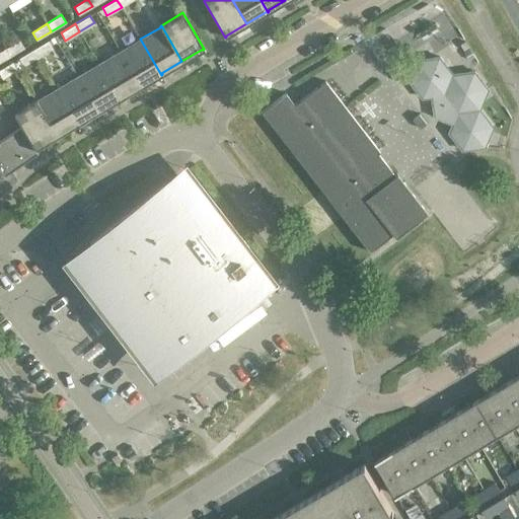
[(161,75),(140,39),(120,52),(140,86),(160,74),(161,75)]
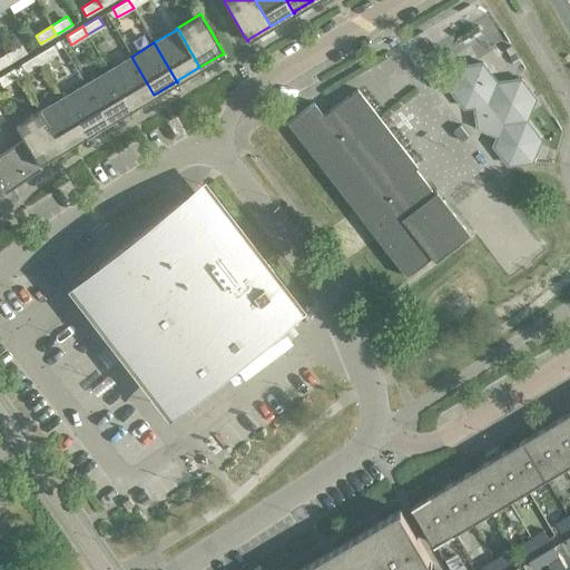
[(21,43),(6,53),(11,62),(27,52),(21,43)]
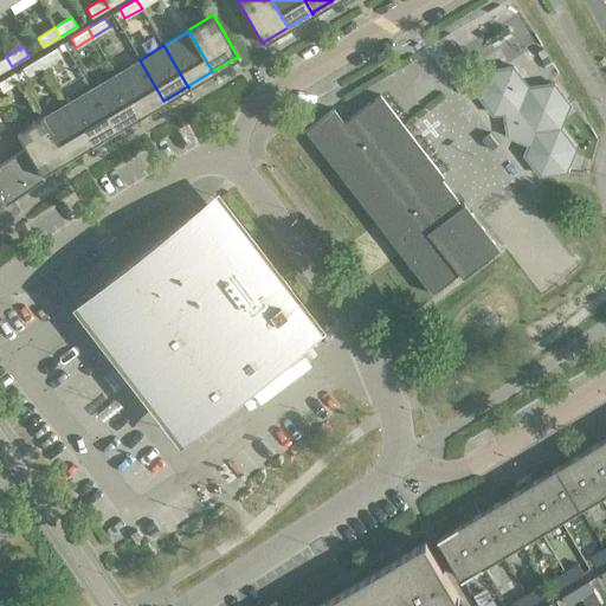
[(60,56),(56,47),(39,57),(44,66),(60,56)]
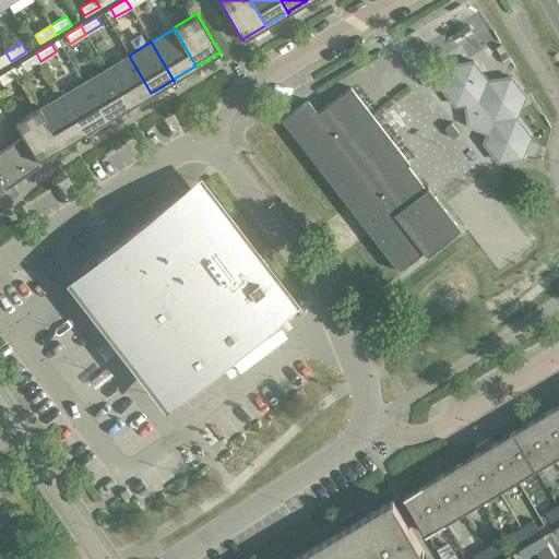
[(0,67),(11,61),(6,52),(0,56),(0,67)]
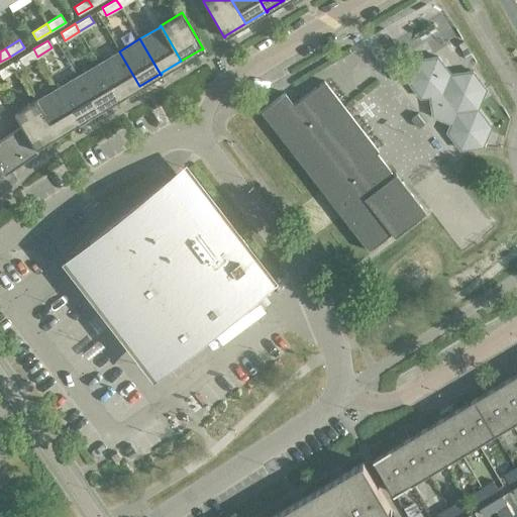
[(37,57),(33,48),(18,58),(23,66),(37,57)]
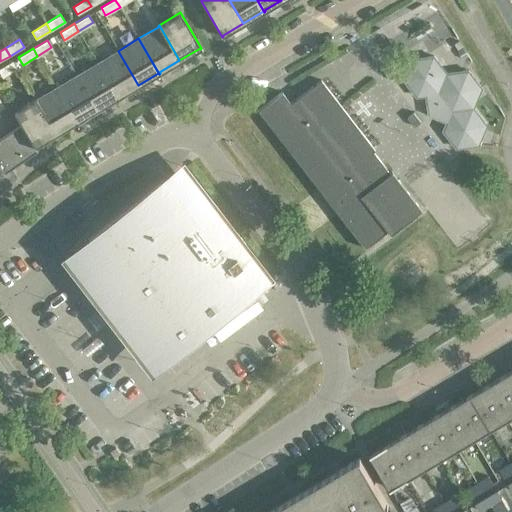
[(138,85),(118,51),(97,63),(118,98),(119,98),(118,97),(138,85)]
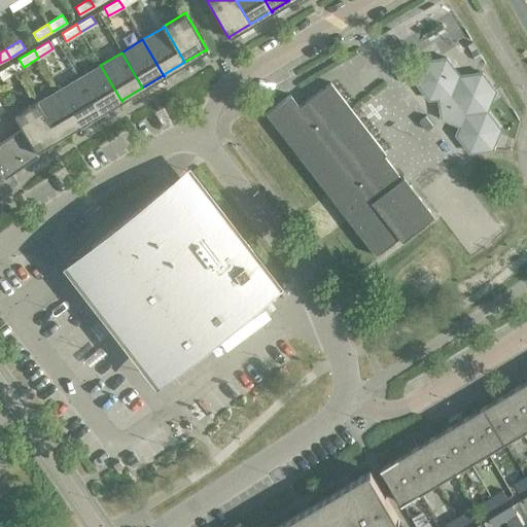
[(423,60),(414,81),(429,101),(436,100),(440,119),(458,128),(455,135),(469,153),(493,150),(502,128),(489,110),(497,90),(483,71),(460,74),(447,57),(423,60)]
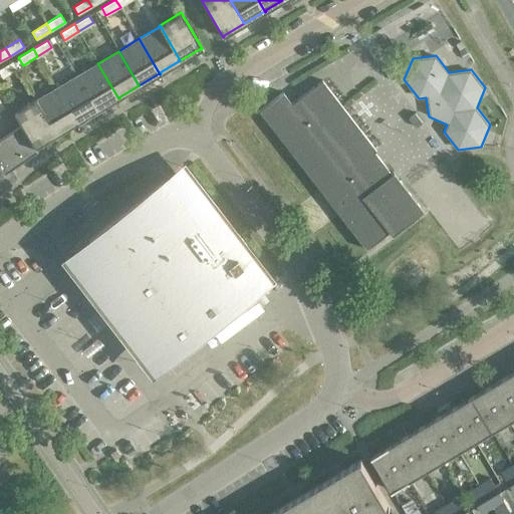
[(18,68),(13,60),(6,65),(11,72),(18,68)]
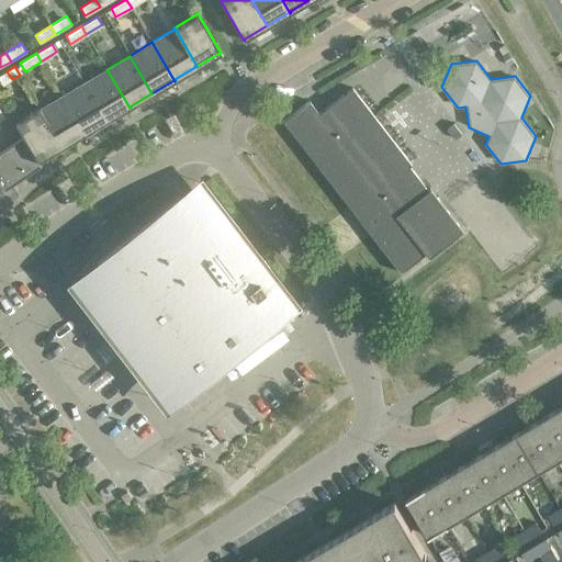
[(130,108),(107,69),(85,82),(107,120),(128,107),(128,108),(130,108)]
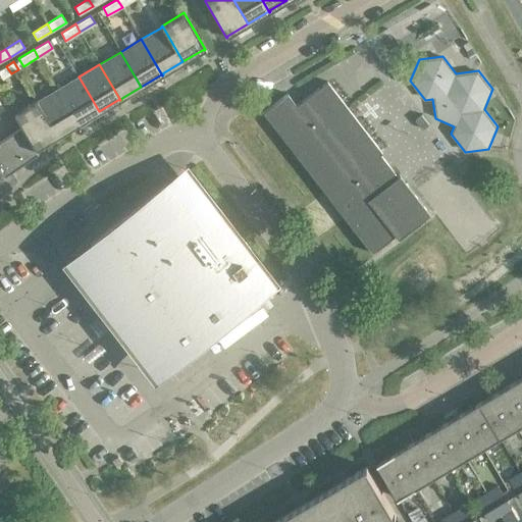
[(11,73),(6,66),(0,69),(0,71),(4,79),(11,73)]
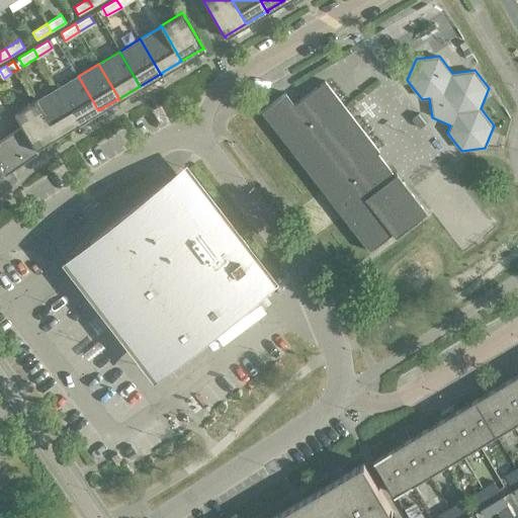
[(98,110),(78,76),(57,88),(78,123),(78,122),(98,110)]
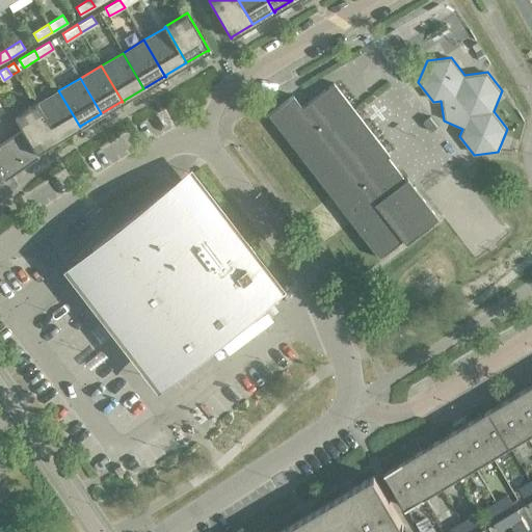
[(301,108),(292,96),(268,115),(378,258),(402,240),(405,243),(437,218),(406,178),(404,180),(387,157),(389,156),(334,83),(301,108)]
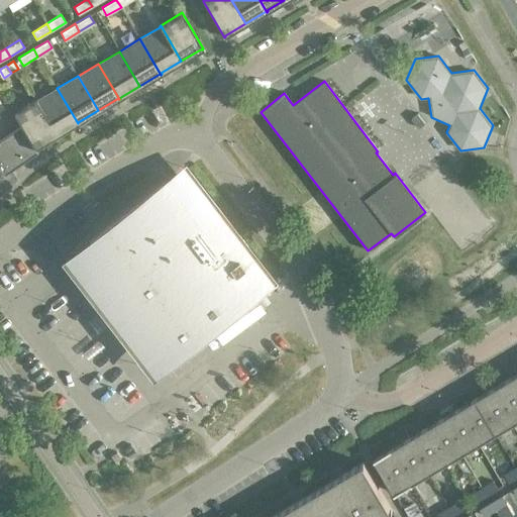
[(78,123),(57,88),(36,100),(36,99),(35,100),(56,135),(77,123),(77,124),(78,123)]
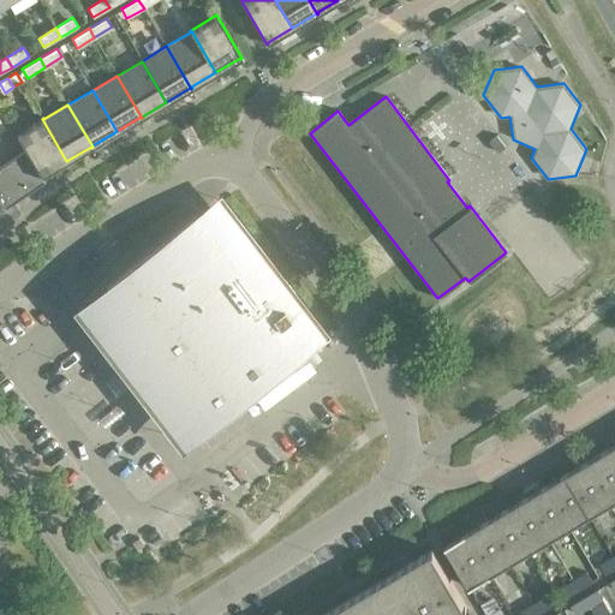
[(66,161),(42,119),(16,133),(25,150),(25,149),(41,175),(42,175),(66,161)]
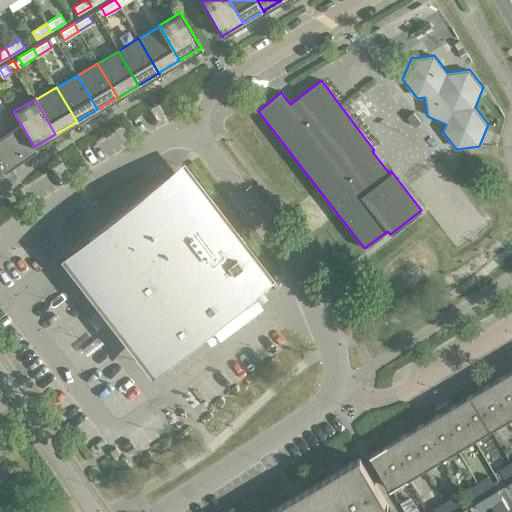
[(408,117),(415,127),(421,122),(414,113),(408,117)]
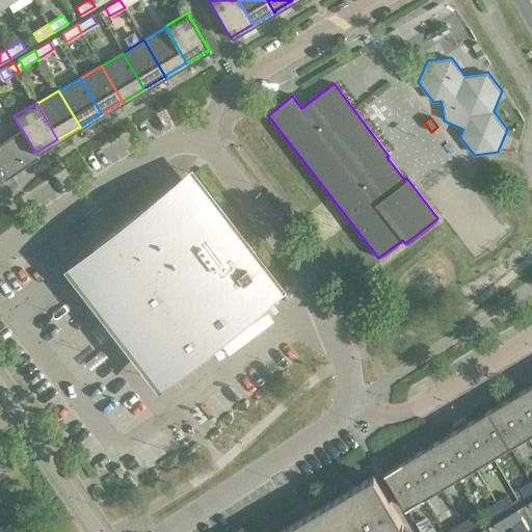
[(22,129),(22,130),(0,143),(0,183),(5,180),(40,156),(36,152),(35,152),(22,129)]
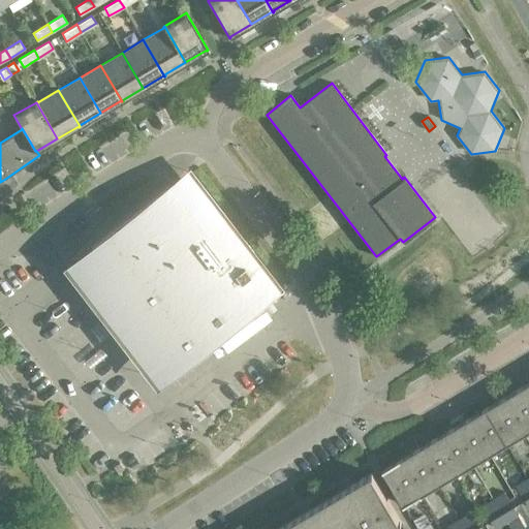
[(282,293),(191,174),(70,265),(161,385),(282,293)]
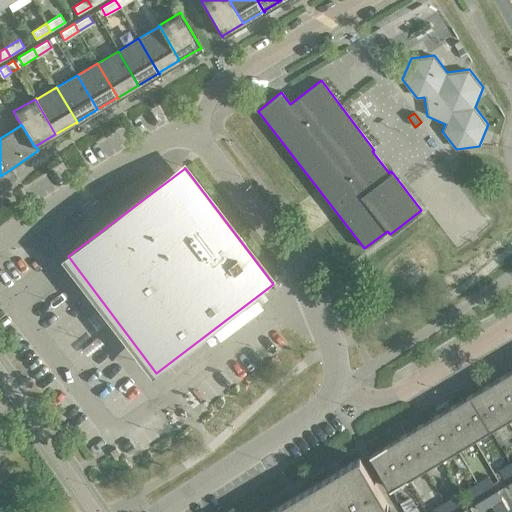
[(511,416),(511,389),(504,375),(487,385),(508,420),(511,416)]
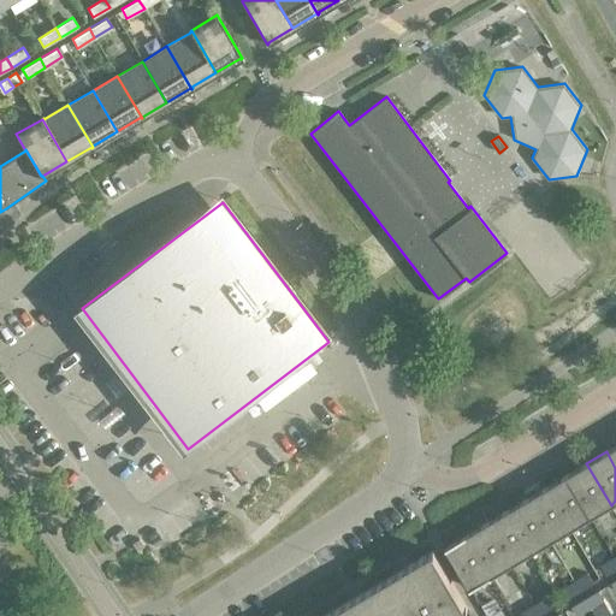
[(611,505),(586,463),(566,475),(591,517),(611,505)]
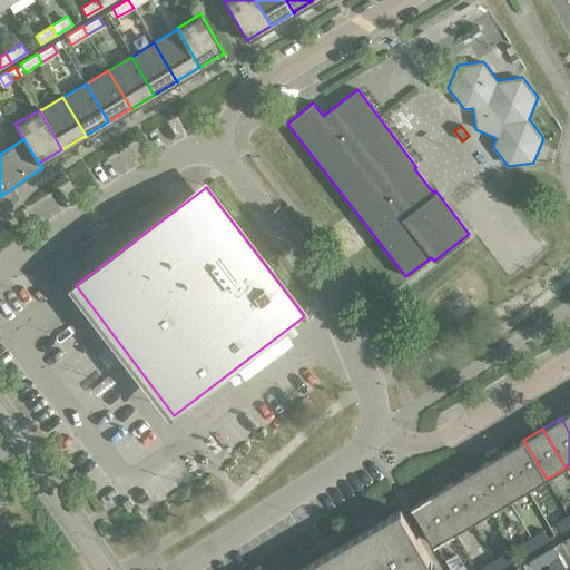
[(547,479),(523,440),(505,451),(528,489),(547,479)]
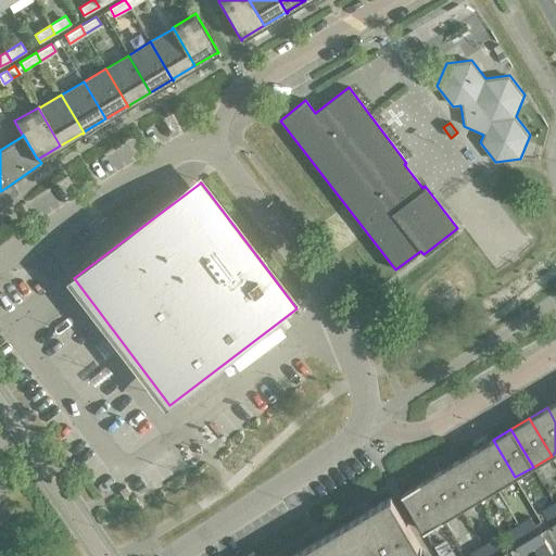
[(515,477),(493,440),(475,451),(497,488),(515,477)]
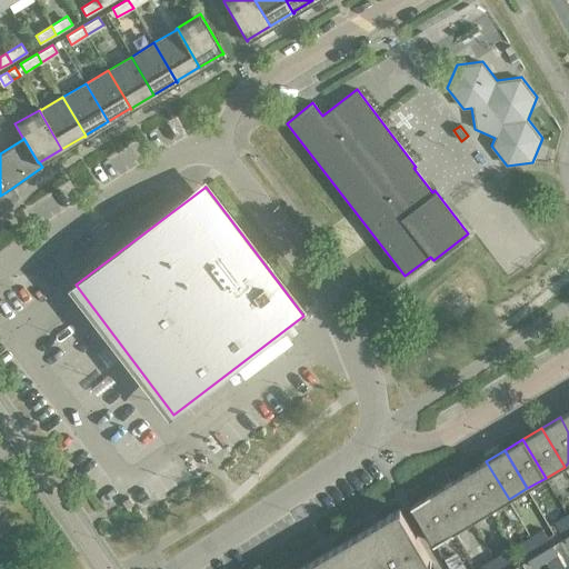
[(509,499),(486,461),(468,471),(490,510),(509,499)]
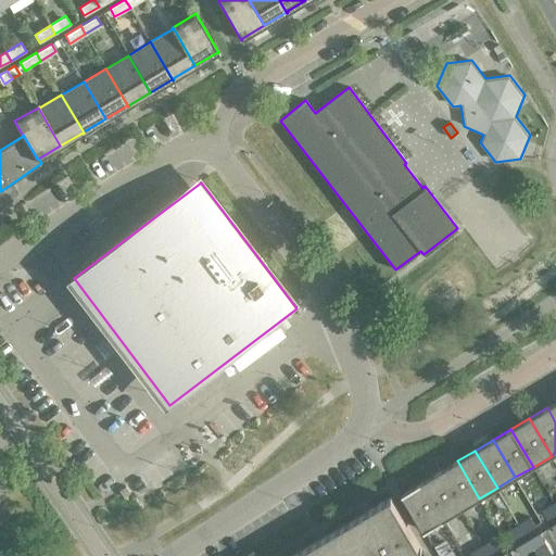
[(479,498),(457,460),(439,471),(462,509),(479,498)]
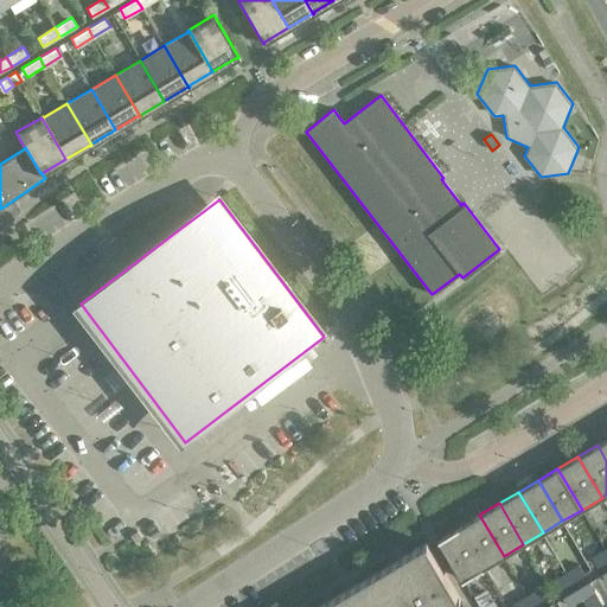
[(504,556),(479,515),(459,526),(484,568),(504,556)]
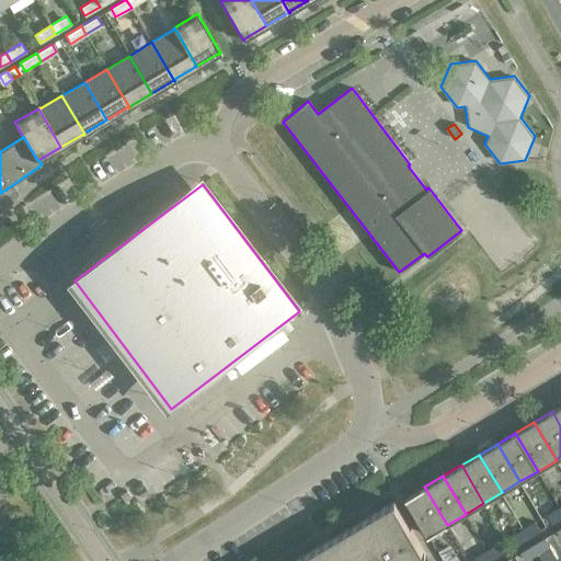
[(447,525),(424,487),(405,497),(428,536),(447,525)]
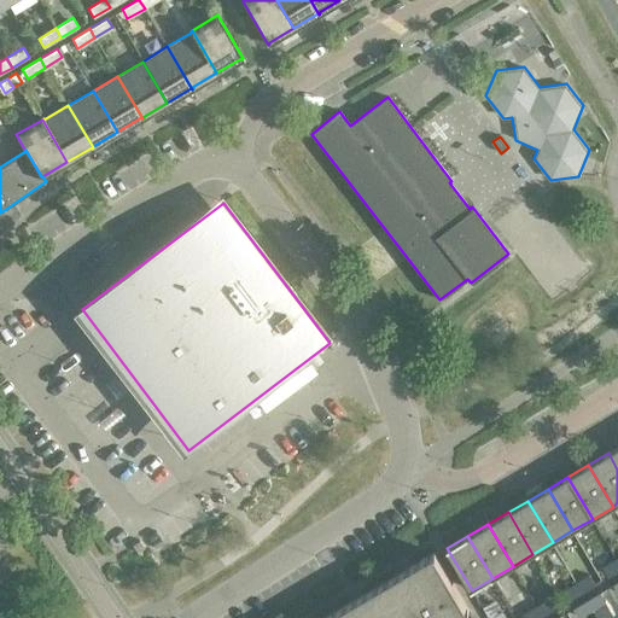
[(433,553),(380,584),(400,617),(453,617),(467,610),(433,553)]
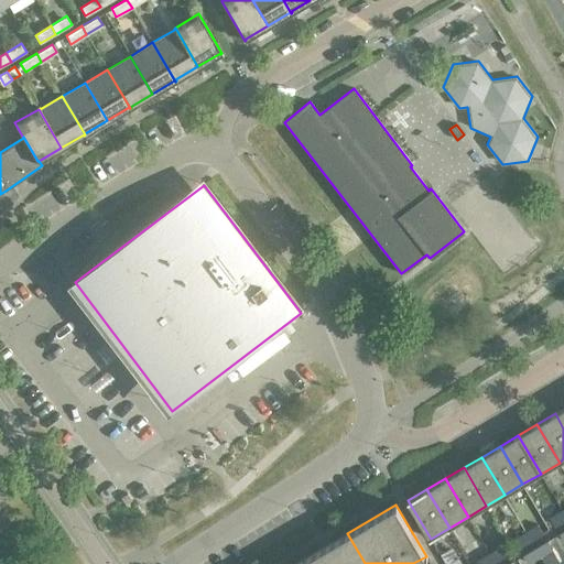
[(563,520),(563,512),(563,510),(551,517),(555,525),(563,520)]
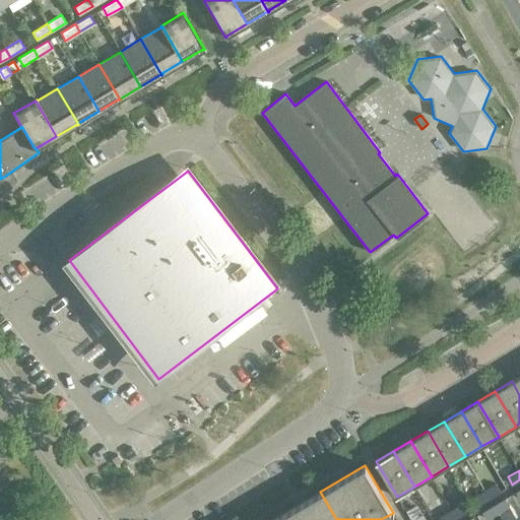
[(496,483),(485,491),(490,498),(501,492),(496,483)]
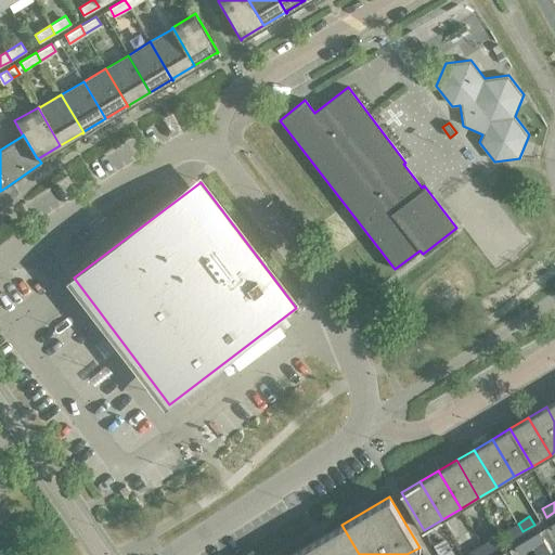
[(523,531),(518,524),(506,530),(511,539),(523,531)]
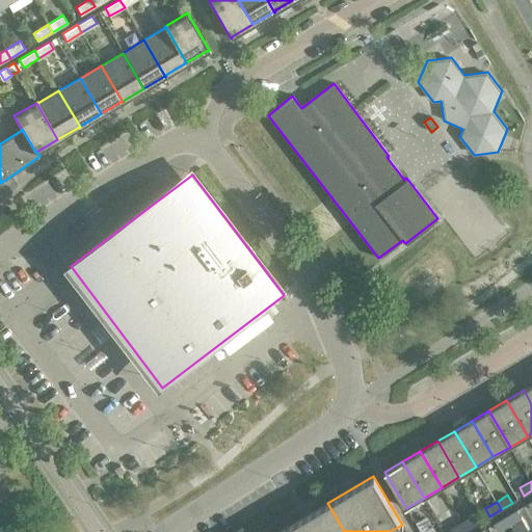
[(344,531),(327,503),(283,530),(284,531),(344,531)]
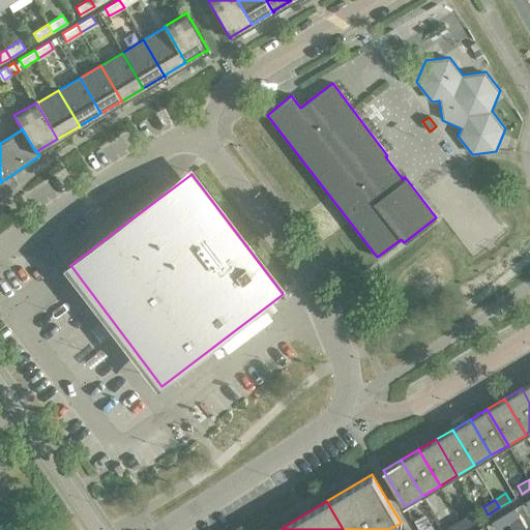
[(520,516),(514,508),(503,514),(508,523),(520,516)]
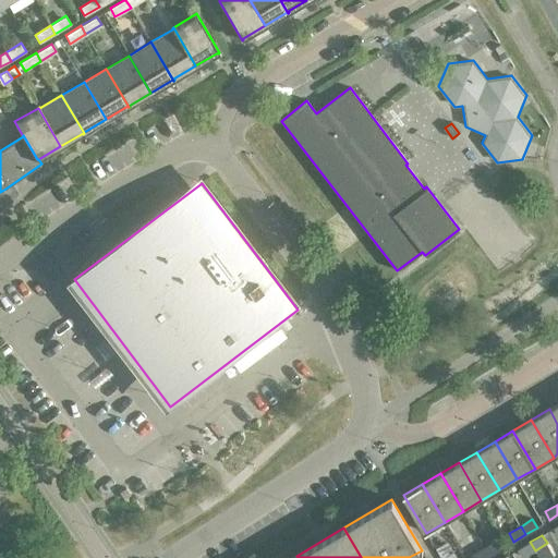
[(496,541),(484,547),(489,556),(501,548),(496,541)]
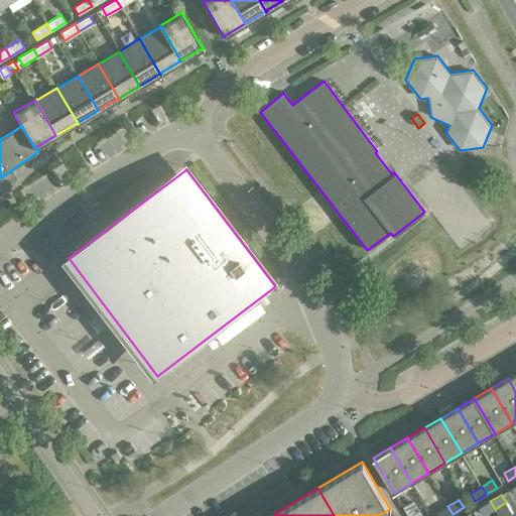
[(495,509),(490,501),(479,508),(484,515),(495,509)]
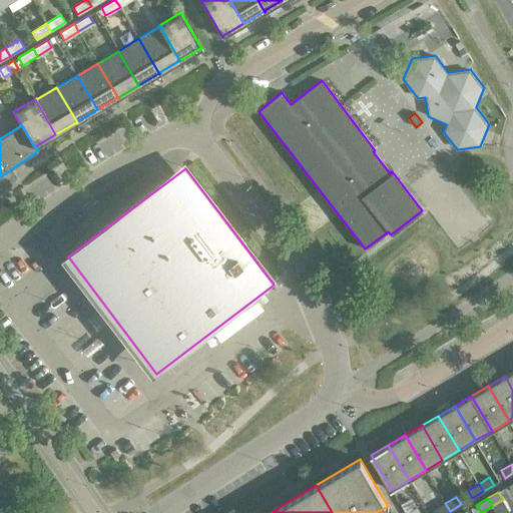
[(446,512),(450,511),(445,503),(435,510),(436,512),(446,512)]
